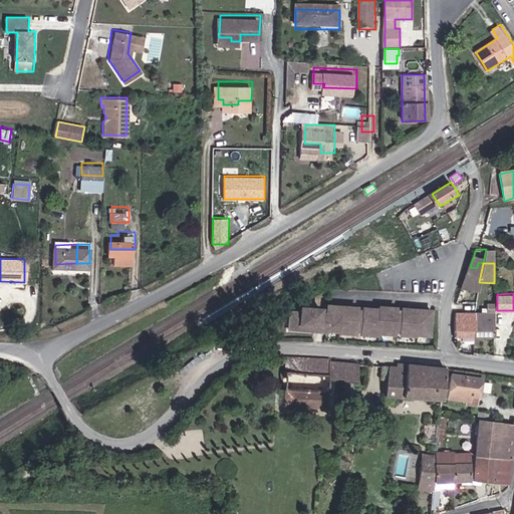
[(486,314),(473,314),(473,337),(494,337),(495,305),(486,305),(486,314)]
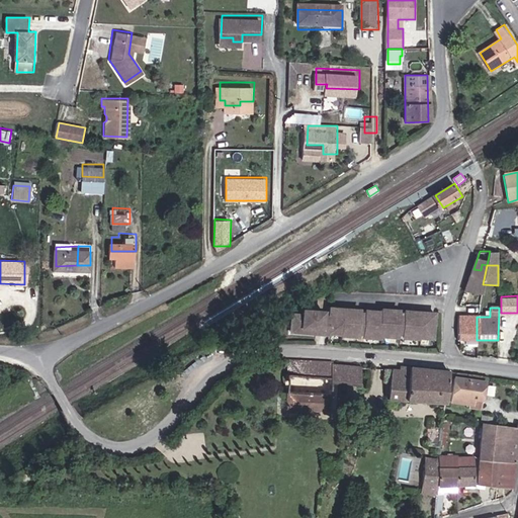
[(401,323),(401,311),(384,310),(384,312),(368,311),(367,324),(361,323),(362,311),(332,309),(332,321),(325,321),(326,313),(294,311),(293,328),(304,329),(304,333),(331,335),(331,334),(344,335),(344,336),(360,337),(360,334),(366,334),(366,337),(383,338),(383,336),(400,337),(400,334),(406,334),(406,337),(422,338),(422,337),(435,338),(437,313),(407,311),(406,324),(401,323)]
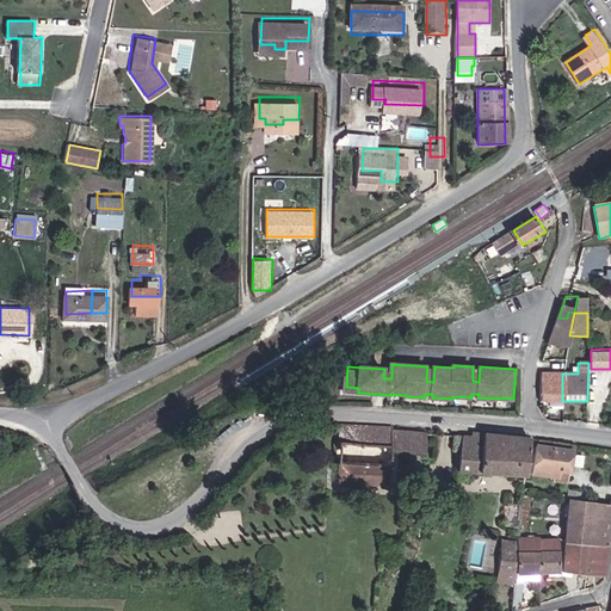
[(562,374),(541,372),(541,400),(562,401),(562,374)]
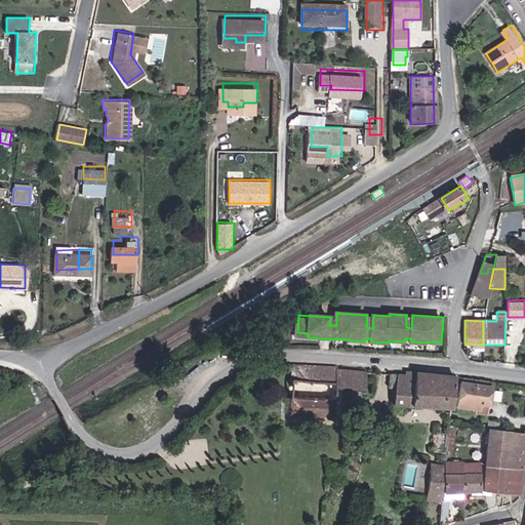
[(337,369),(291,366),(291,381),(336,384),(337,370),(337,369)]
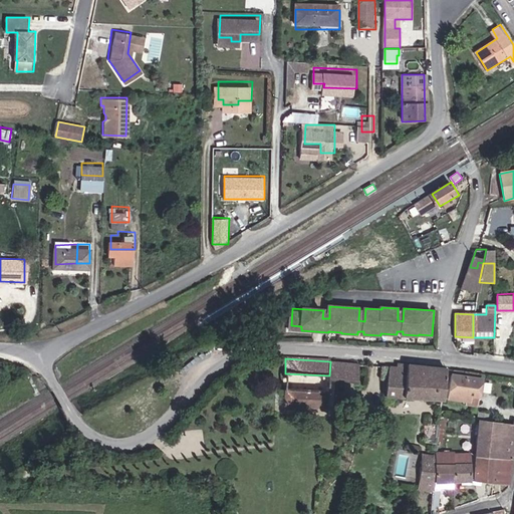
[(358,364),(330,362),(329,375),(329,379),(357,381),(358,364)]
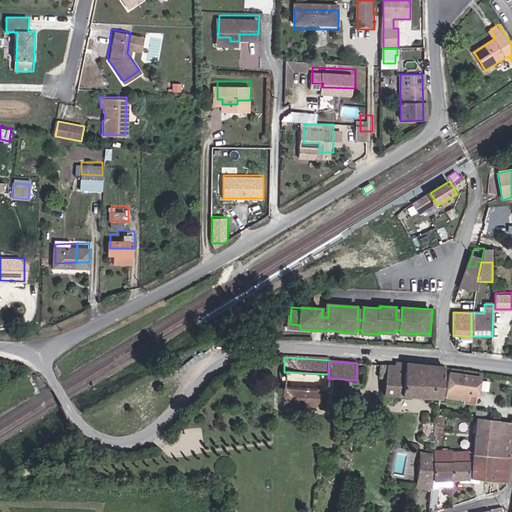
[(396,366),(387,365),(385,391),(439,395),(441,365),(396,362),(396,366)]
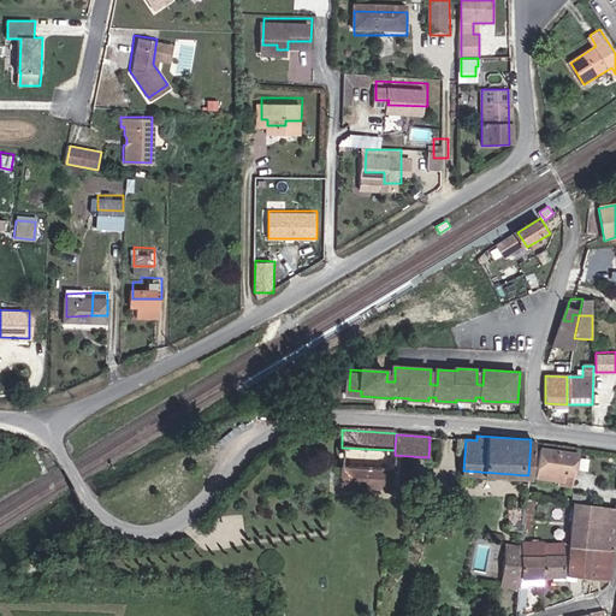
[(575,455),(539,450),(537,478),(558,480),(558,485),(572,486),(575,455)]
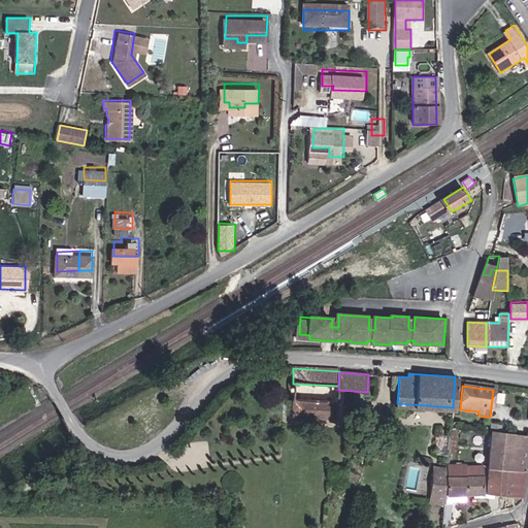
[(292,402),(291,418),(336,420),(336,404),(292,402)]
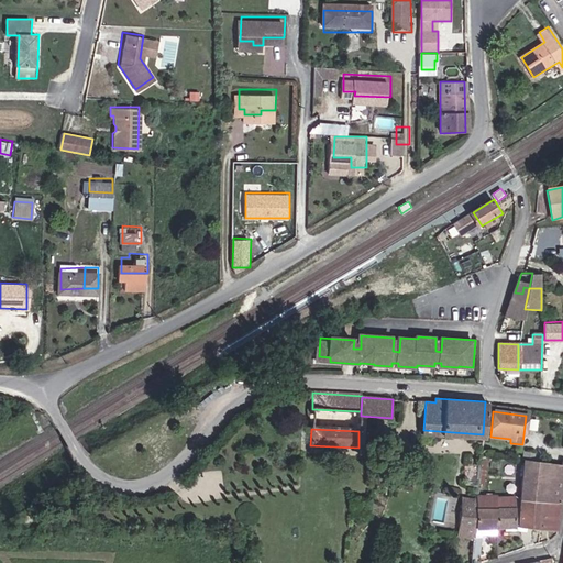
[(525,452),(525,461),(532,462),(533,453),(525,452)]
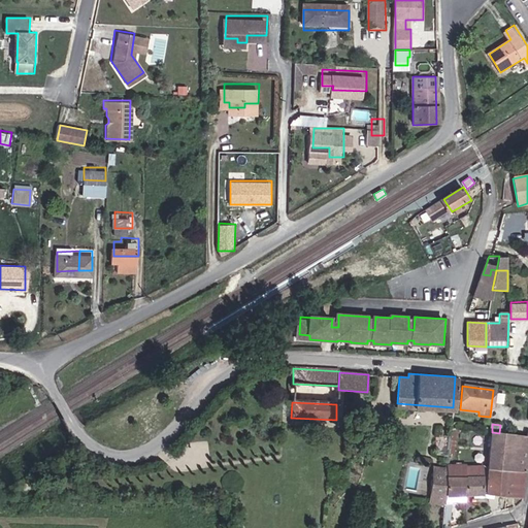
[(527,436),(499,433),(492,432),(489,467),(505,470),(525,471),(527,450),(527,436)]
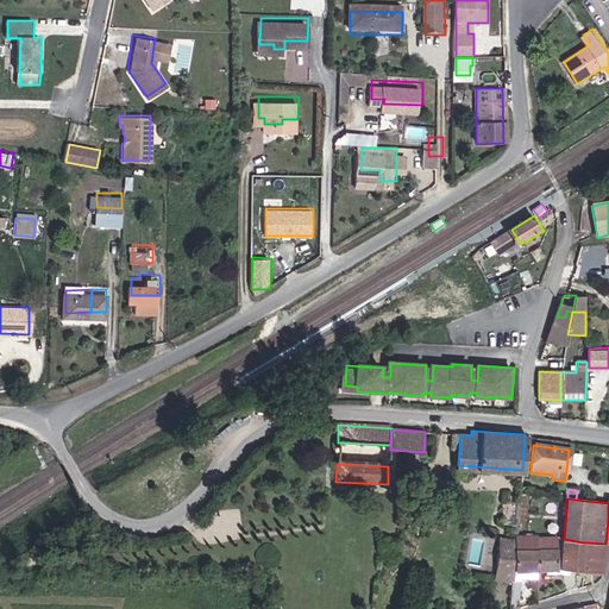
[(501,566),(513,567),(515,548),(516,537),(503,535),(501,566)]
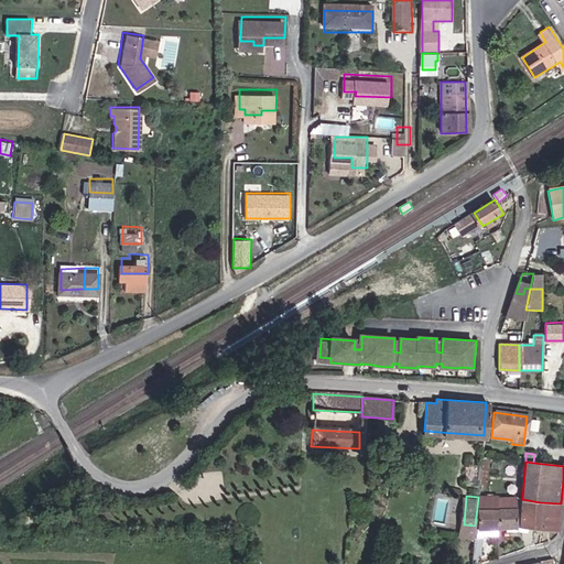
[(500,499),(478,497),(477,508),(499,508),(500,499)]
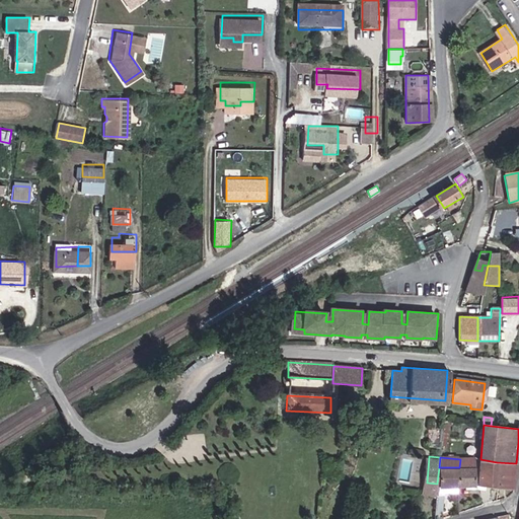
[(497,462),(480,459),(477,488),(493,489),(497,462)]
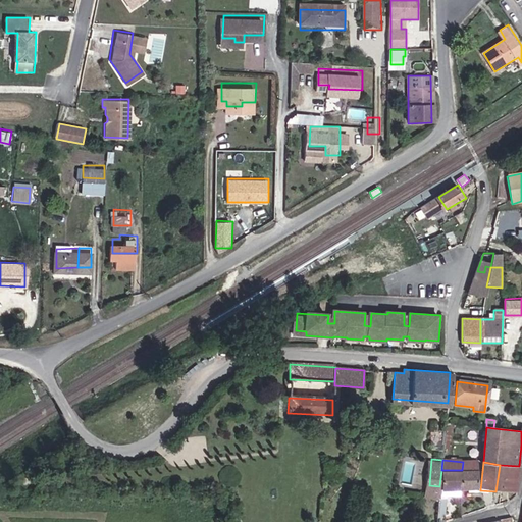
[(496,491),(514,492),(519,466),(500,465),(496,491)]
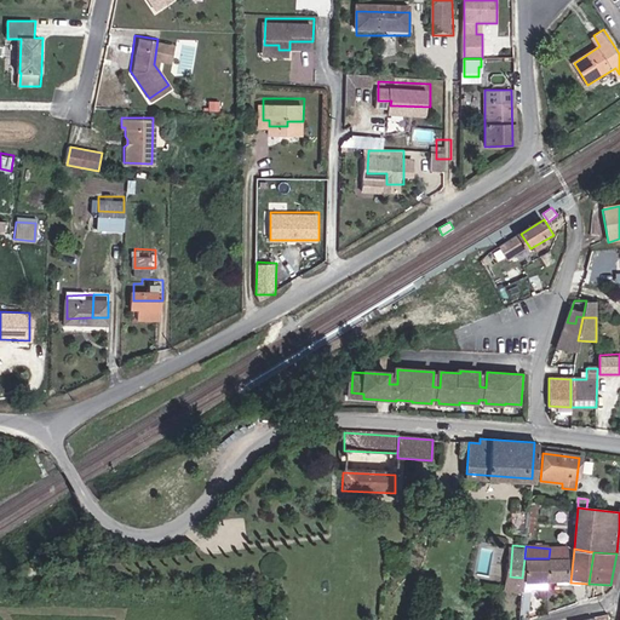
[(522,578),(547,580),(549,558),(524,558),(522,578)]
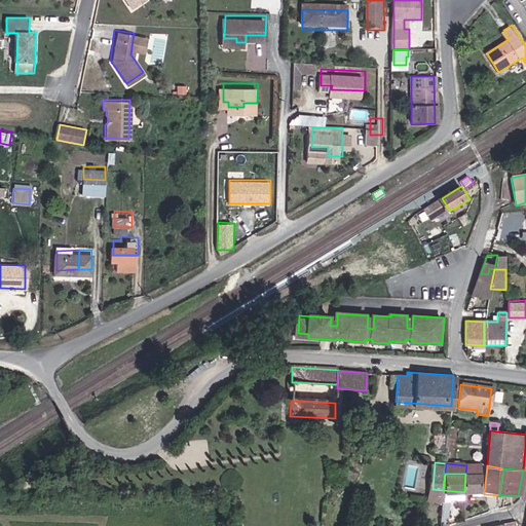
[(465,474),(464,492),(481,493),(483,476),(465,474)]
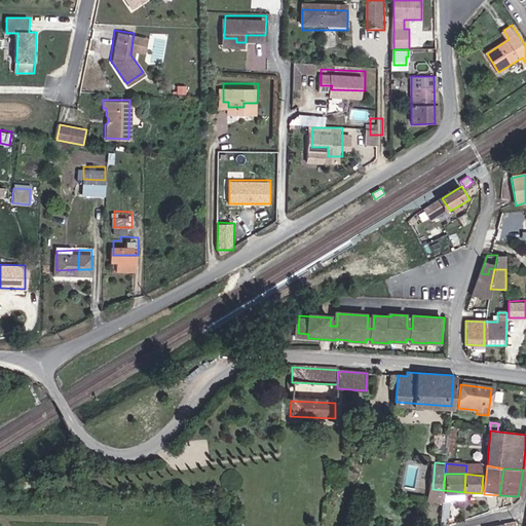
[(431,499),(443,499),(443,490),(433,489),(431,499)]
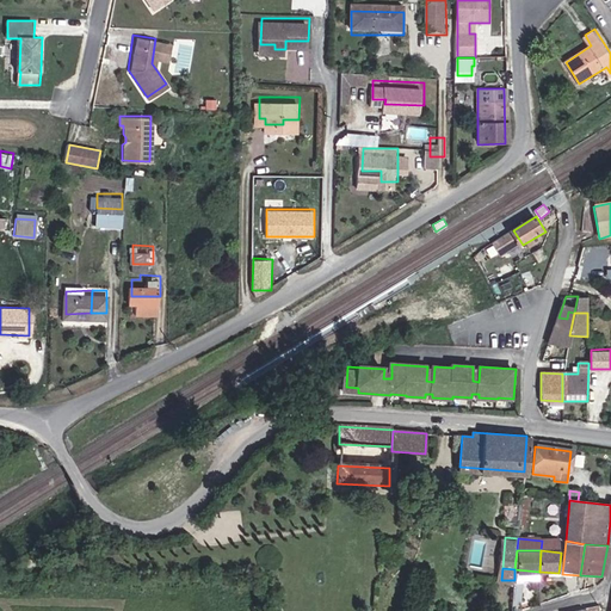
[(514,580),(514,598),(525,599),(526,580),(514,580)]
